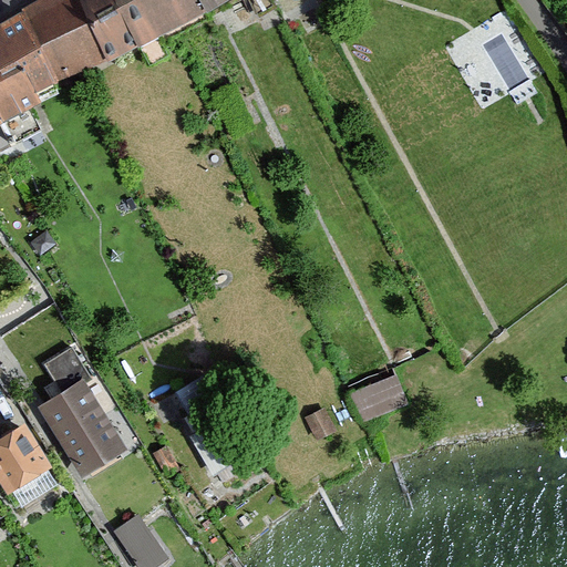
[(32,0),(10,12),(13,19),(49,88),(98,62),(64,0),(32,0)]
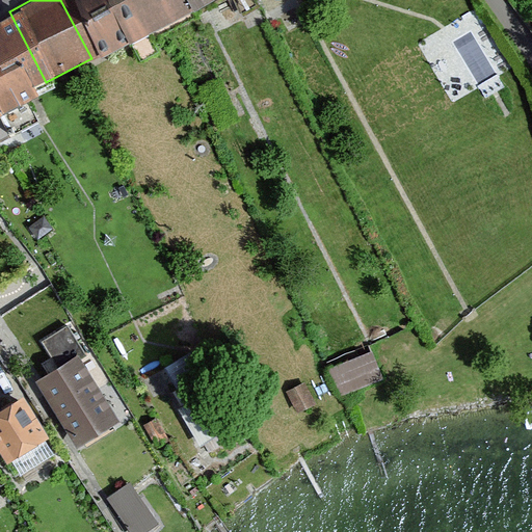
[(104,0),(60,0),(91,58),(126,41),(104,0)]
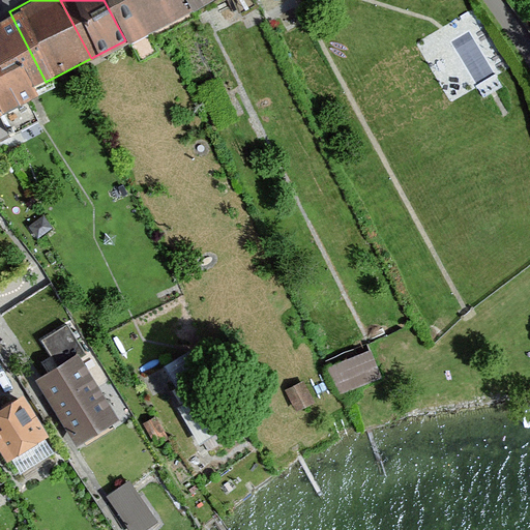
[(187,0),(104,0),(125,40),(190,6),(187,0)]
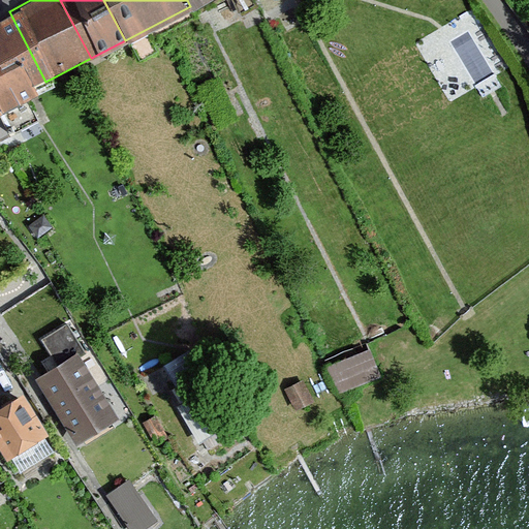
[(12,18),(0,24),(0,120),(8,135),(39,120),(28,99),(36,95),(33,89),(45,82),(12,18)]
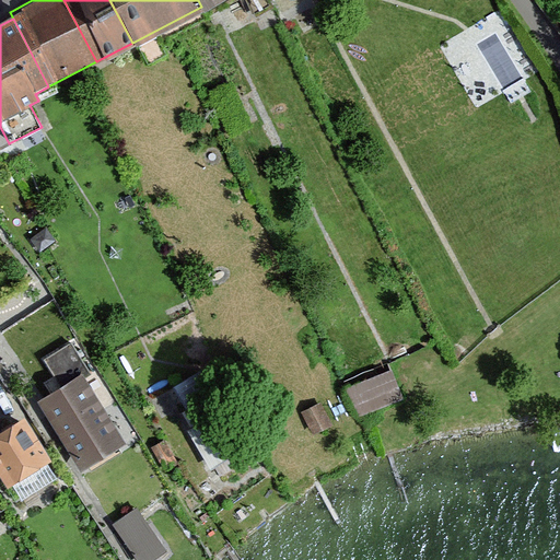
[(46,228),(31,240),(39,252),(56,241),(46,228)]
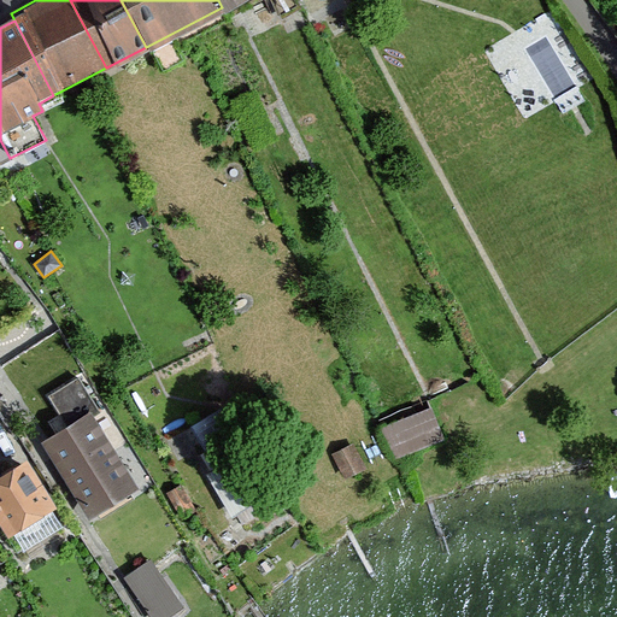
[(65,423),(40,439),(88,516),(135,487),(92,417),(99,412),(77,376),(47,394),(65,423)]
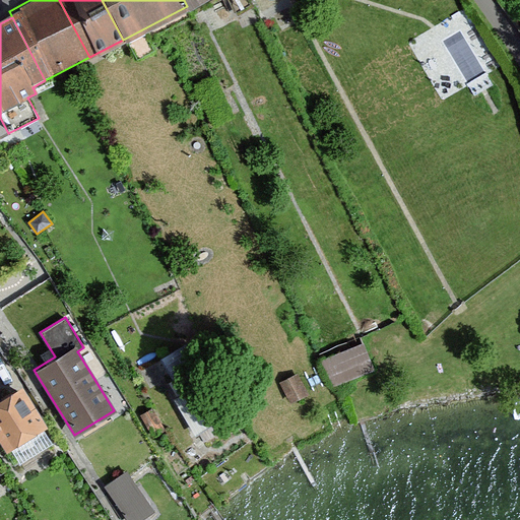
[(364,344),(322,362),(332,388),(375,370),(364,344)]
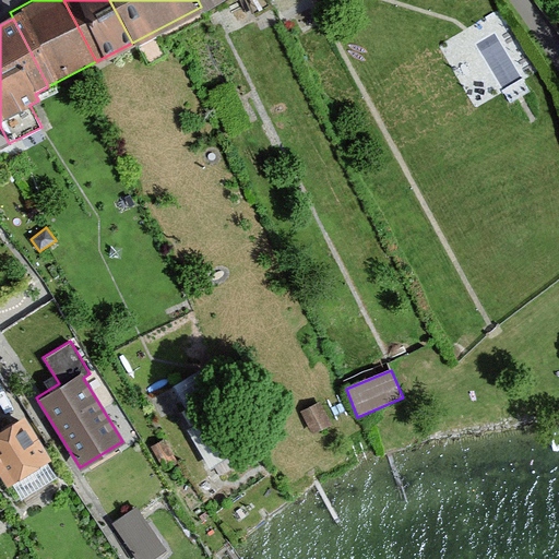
[(320,401),(300,411),(312,433),(332,424),(320,401)]
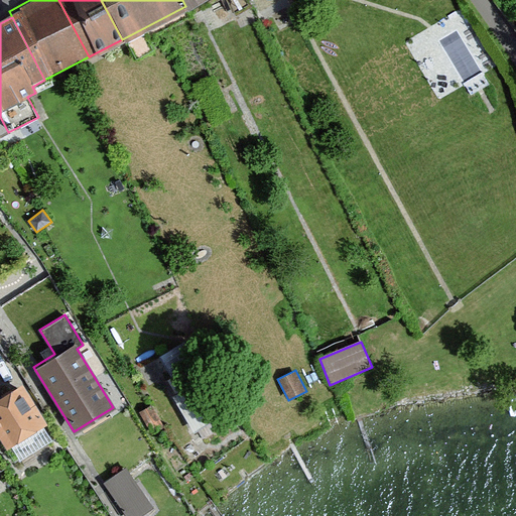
[(207,377),(174,397),(195,430),(227,410),(207,377)]
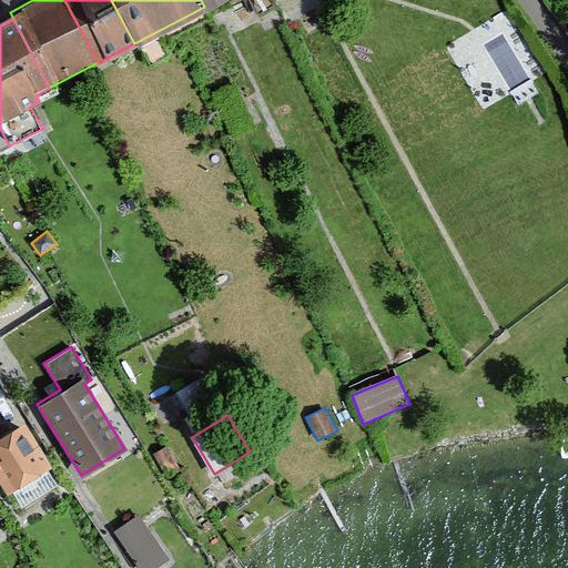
[(16,422),(0,429),(0,497),(44,473),(16,422)]
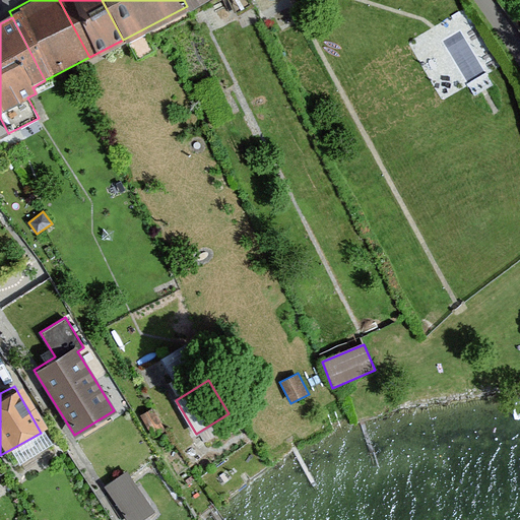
[(128,471),(106,488),(129,519),(138,519),(155,508),(128,471)]
